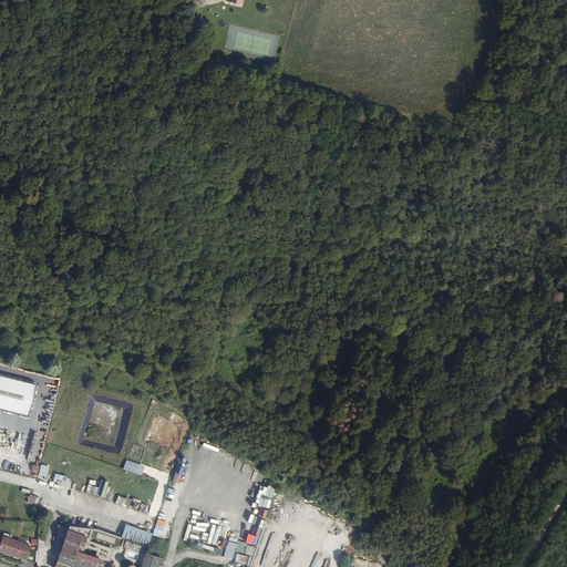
[(0,411),(30,419),(38,389),(0,379),(0,411)]
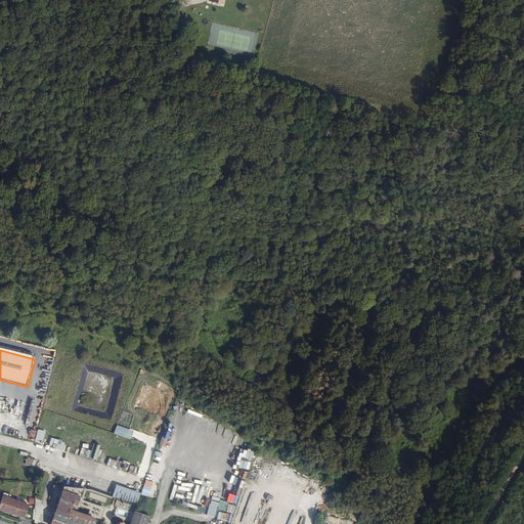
[(174,413),(180,416),(184,401),(179,399),(174,413)]
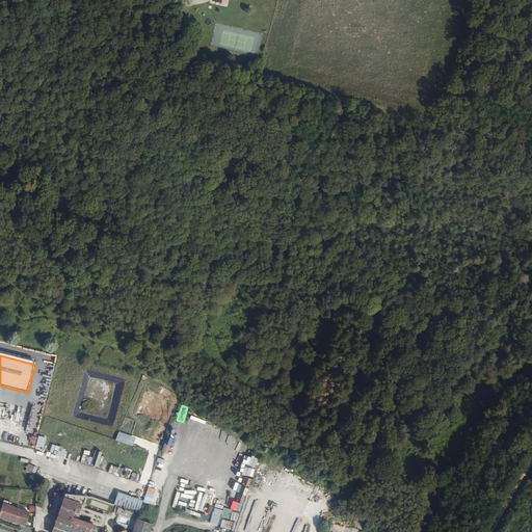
[(118,431),(116,440),(133,445),(136,436),(118,431)]
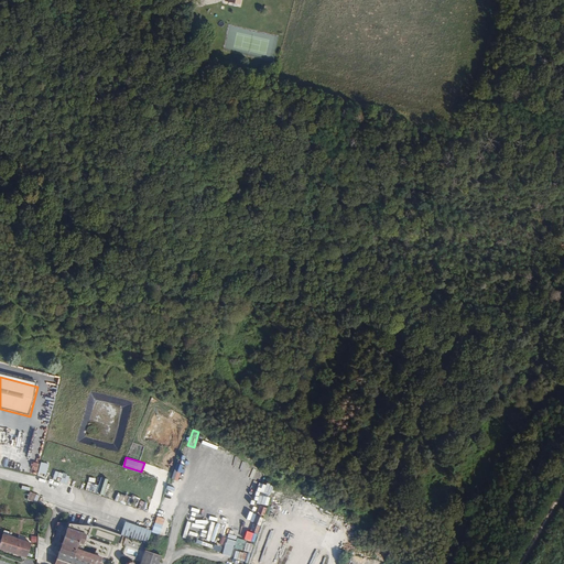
[(39,472),(46,474),(50,464),(42,462),(39,472)]
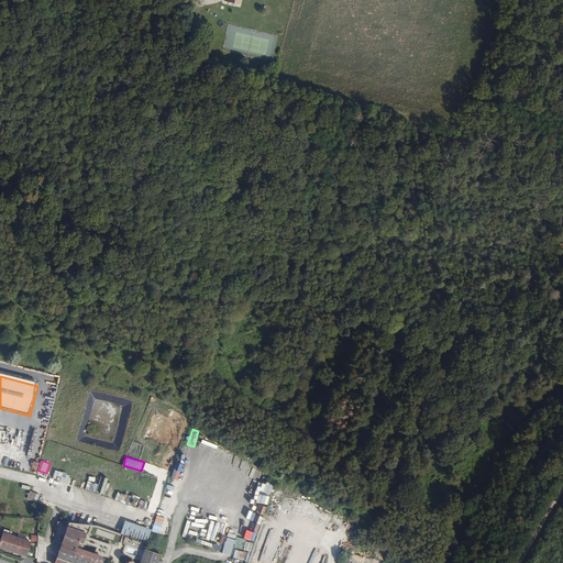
[(70,477),(66,476),(67,473),(56,470),(53,478),(68,483),(70,477)]
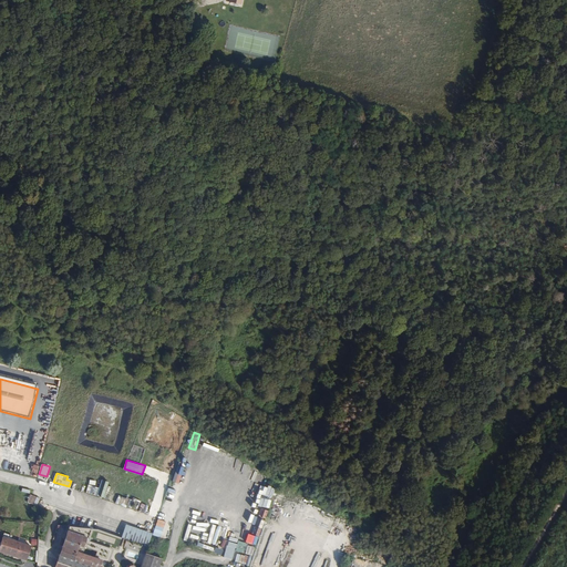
[(186,490),(189,482),(176,476),(173,484),(186,490)]
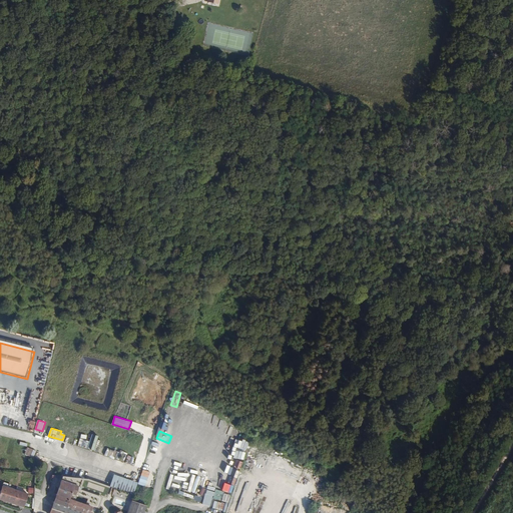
[(124,461),(127,453),(121,451),(120,453),(108,448),(105,455),(124,461)]
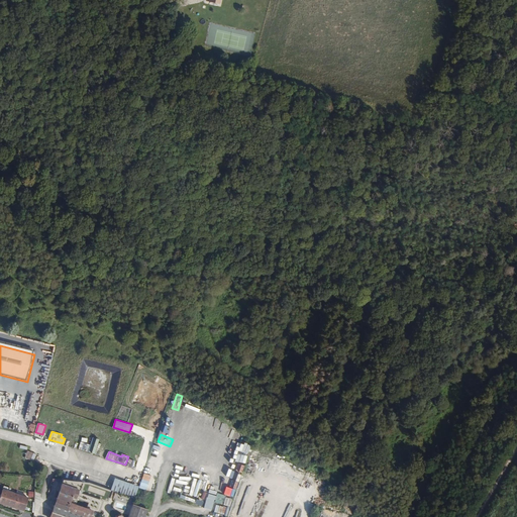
[(145,469),(141,482),(148,485),(152,471),(145,469)]
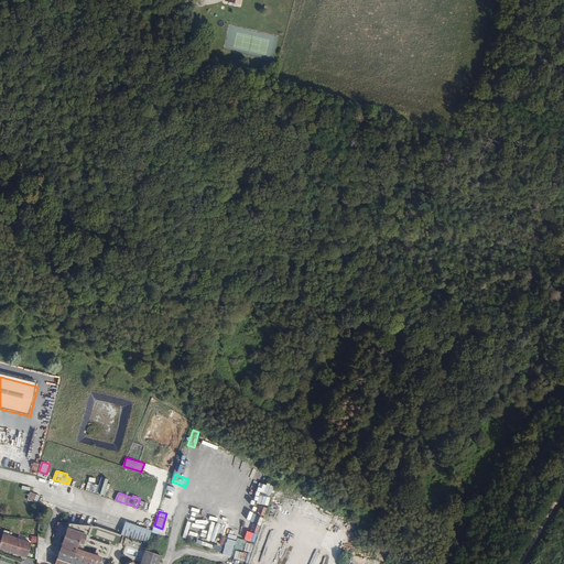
[(123,522),(119,534),(121,535),(144,543),(149,531),(123,522)]
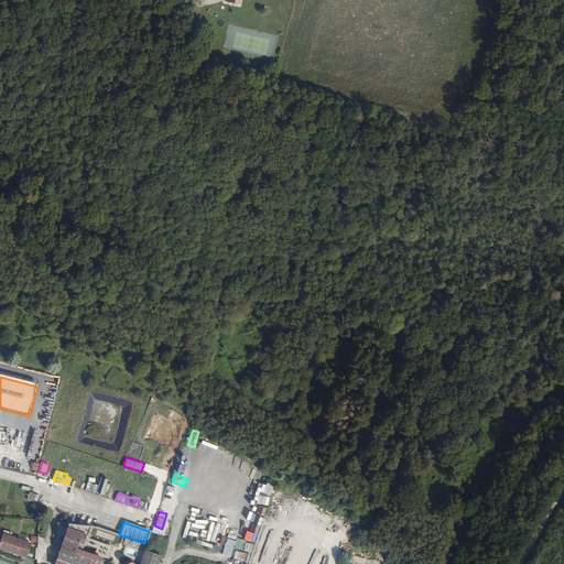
[(96,527),(89,527),(67,524),(57,552),(53,563),(96,563),(99,557),(91,555),(79,551),(74,549),(76,543),(80,545),(82,545),(83,544),(85,538),(111,546),(117,549),(121,535),(119,534),(96,527)]
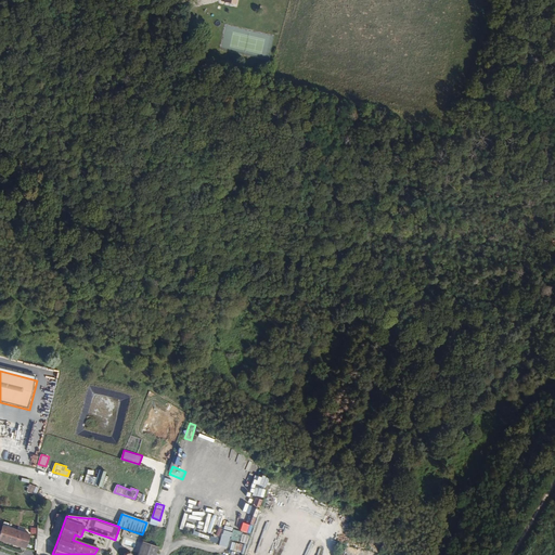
[(0,526),(0,540),(23,547),(28,534),(0,526)]
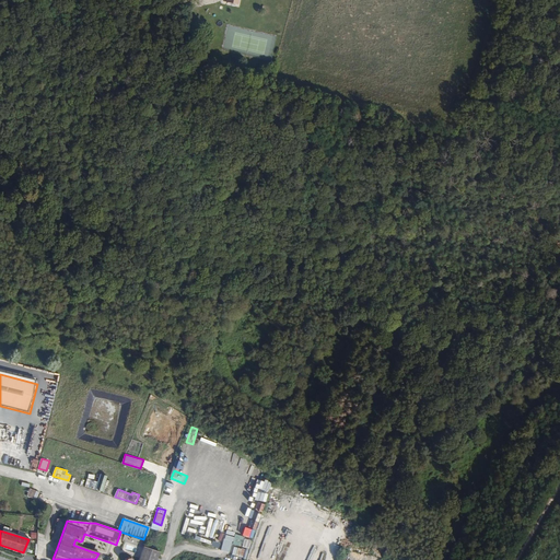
[(104,559),(105,557),(111,543),(84,534),(82,540),(93,545),(91,551),(98,553),(95,559),(104,559)]
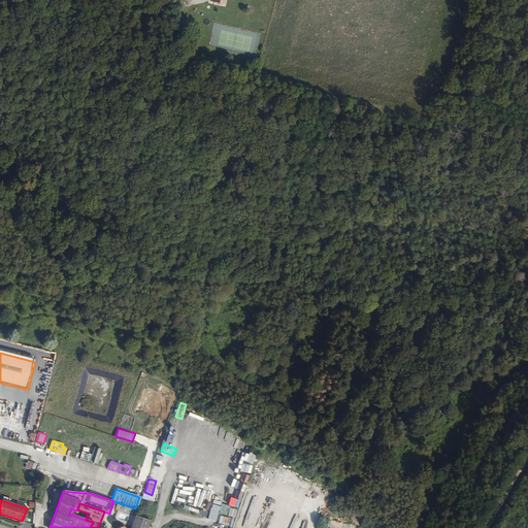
[(146,527),(151,518),(135,513),(133,521),(130,527),(146,527)]
